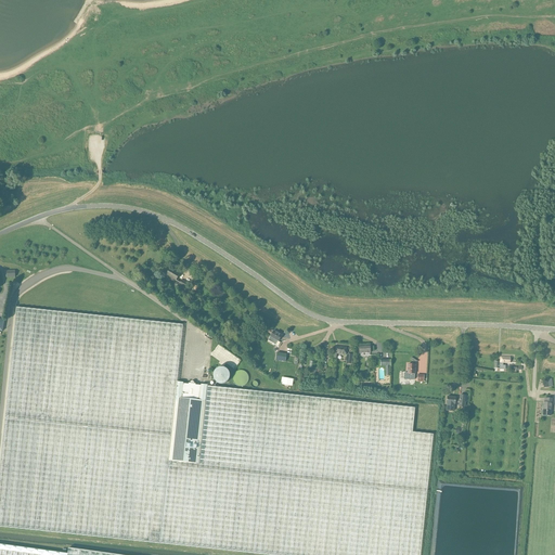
[(169,279),(172,281),(173,279),(176,281),(180,274),(170,269),(166,274),(170,278),(169,279)]
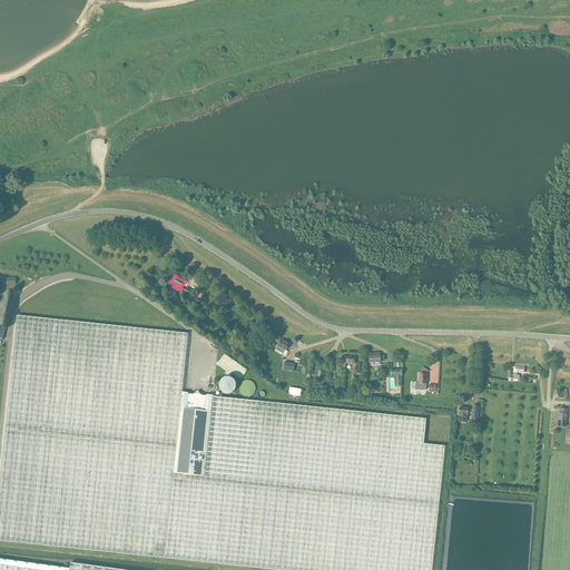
[(177,294),(188,301),(190,295),(193,291),(186,287),(185,291),(180,288),(177,294)]
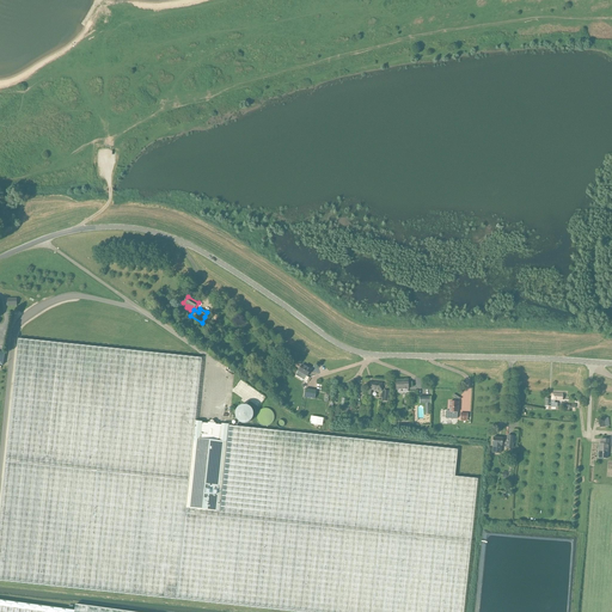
[(240,341),(240,340),(238,338),(237,340),(236,343),(243,348),(245,344),(246,344),(248,342),(245,341),(244,344),(242,343),(243,342),(240,341)]
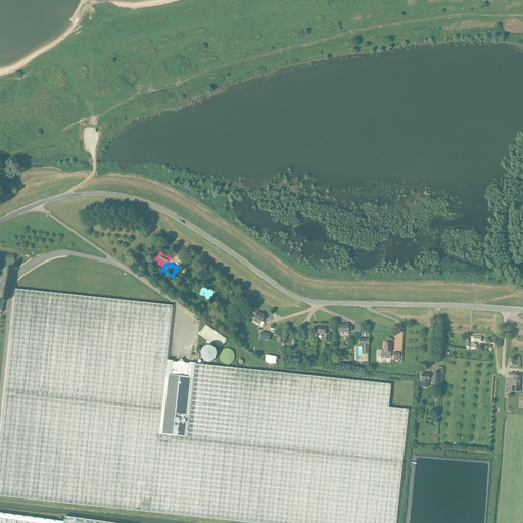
[(0,434),(0,495),(253,522),(395,522),(409,410),(388,408),(391,385),(203,365),(204,361),(201,359),(196,359),(195,363),(189,363),(189,364),(184,363),(184,362),(178,362),(178,363),(173,362),(173,361),(167,361),(173,306),(15,290),(0,434)]
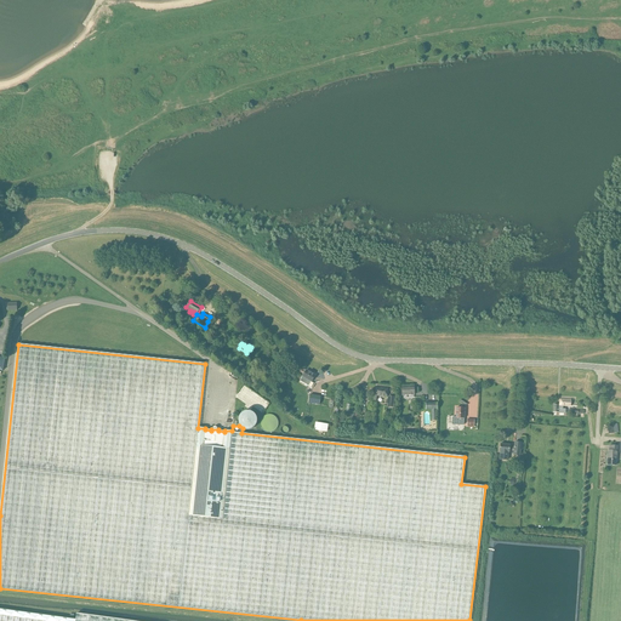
[(300,381),(312,388),(315,383),(312,382),(315,376),(307,370),(302,376),(300,381)]
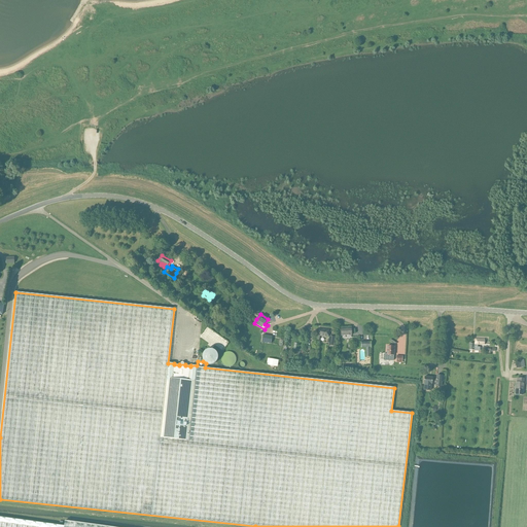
[(261,342),(273,344),(274,337),(262,335),(261,342)]
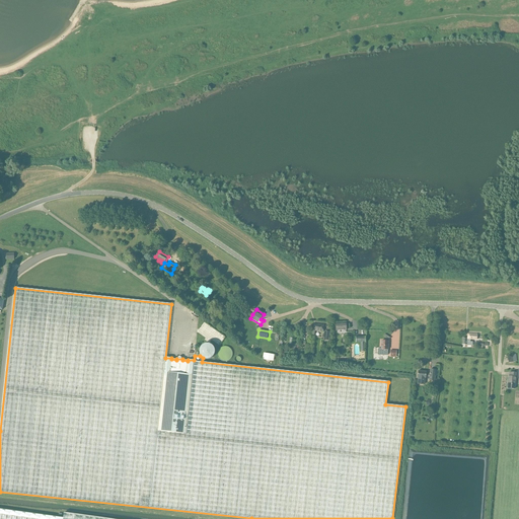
[(467,343),(470,344),(470,340),(476,340),(476,334),(467,334),(467,340),(468,340),(467,343)]
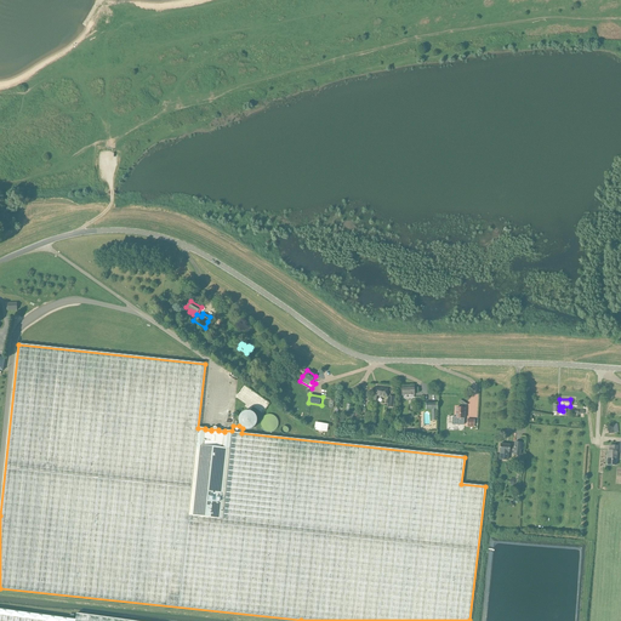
[(432,410),(432,421),(437,421),(437,410),(438,410),(438,402),(426,402),(426,410),(432,410)]
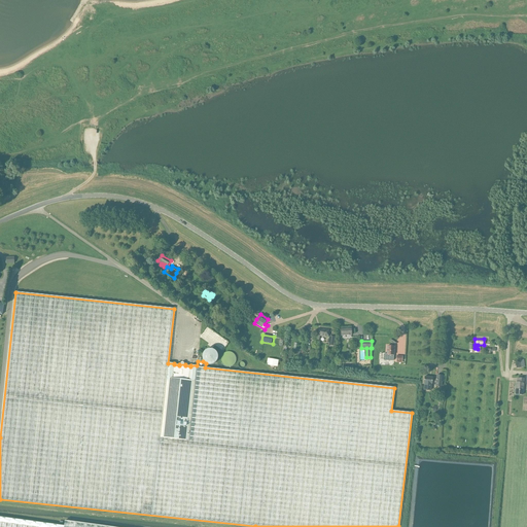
[(212,364),(213,364),(214,364),(214,363),(215,363),(215,362),(216,362),(217,361),(217,360),(217,359),(218,359),(218,358),(218,357),(218,356),(218,355),(217,354),(217,353),(216,352),(215,351),(214,350),(213,350),(213,349),(212,349),(211,349),(210,349),(209,349),(208,349),(207,350),(206,350),(205,351),(204,352),(203,353),(203,354),(203,355),(203,356),(202,356),(202,357),(203,358),(203,359),(203,360),(204,361),(204,362),(205,362),(205,363),(206,363),(207,364),(208,364),(209,364),(210,364),(211,364),(212,364)]
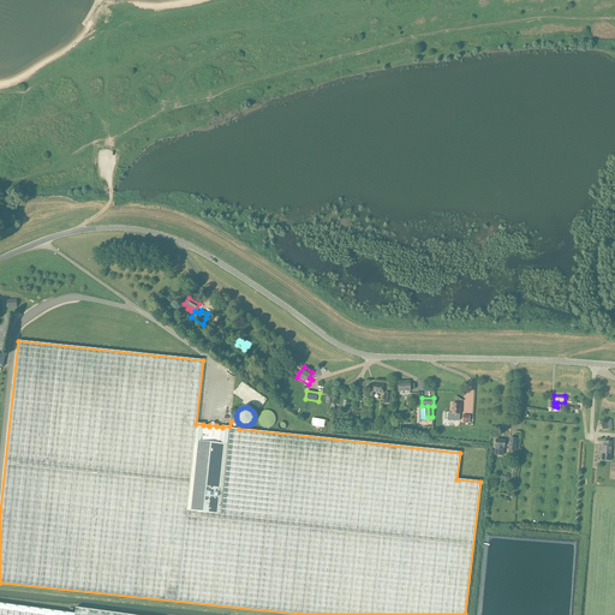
[(460,415),(459,419),(463,421),(463,424),(464,424),(464,431),(469,431),(469,424),(471,424),(471,413),(463,413),(463,416),(460,415)]
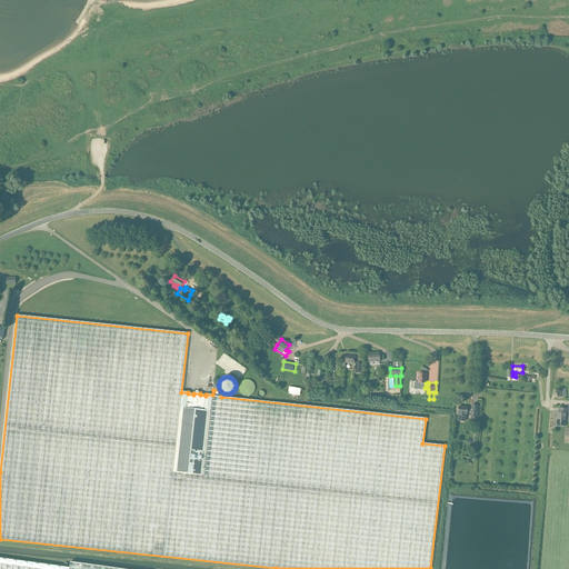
[(289,393),(299,396),(300,389),(291,387),(289,393)]
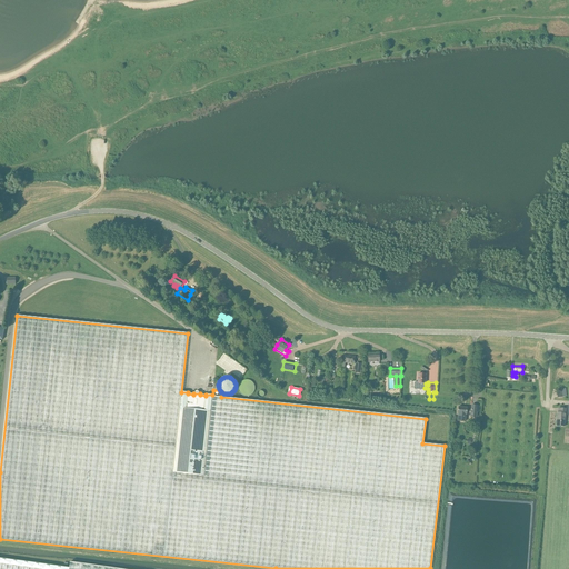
[(458,421),(466,422),(466,415),(467,415),(467,412),(470,412),(470,418),(477,418),(477,412),(479,412),(480,406),(471,405),(471,409),(467,409),(467,408),(458,407),(458,413),(458,421)]
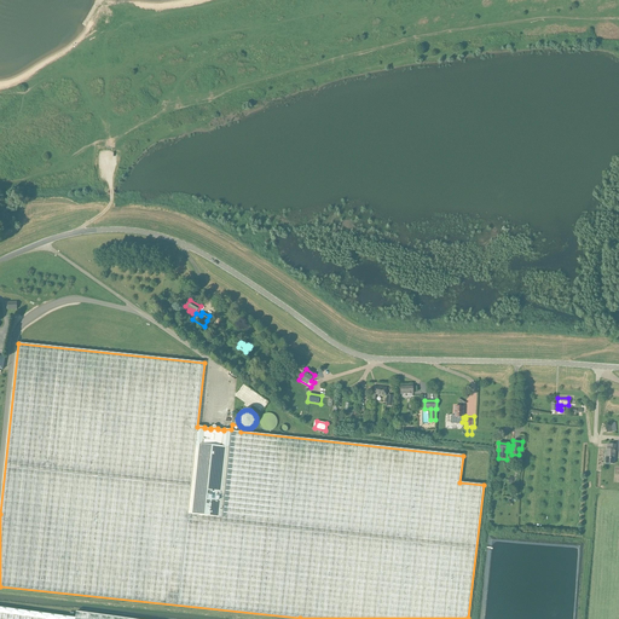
[(605,463),(614,464),(615,445),(607,444),(607,449),(606,449),(605,463)]
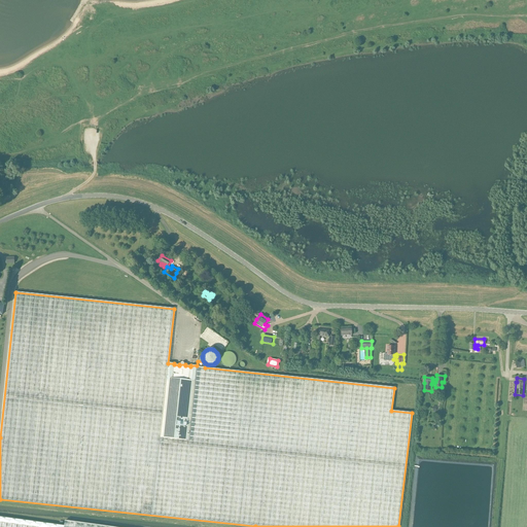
[(0,526),(113,526),(65,521),(65,525),(0,516),(0,526)]
